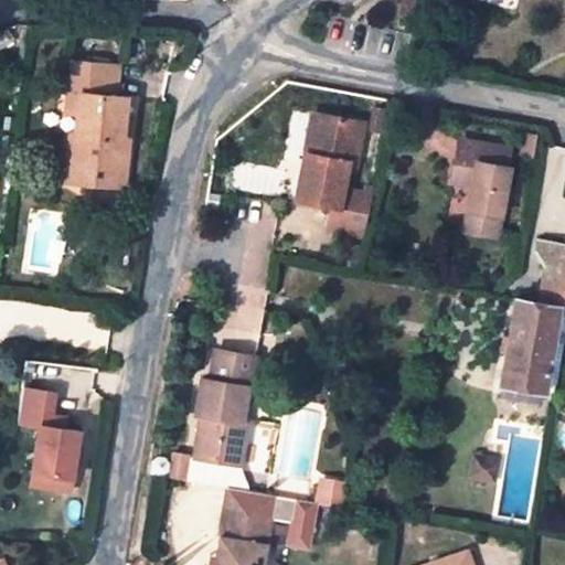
[(406,0),(404,14),(430,20),(434,0),(406,0)]
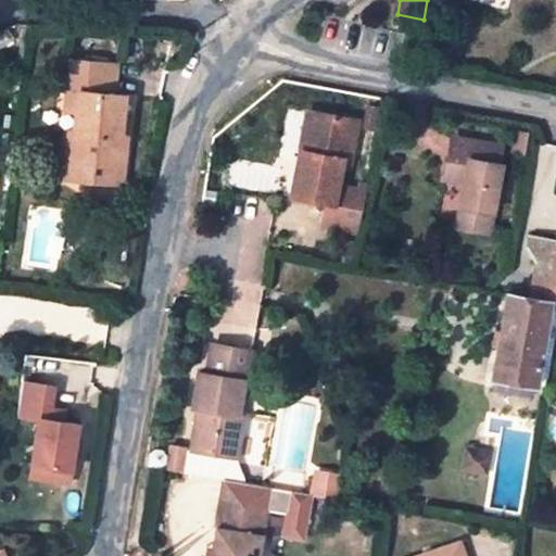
[(87,54),(89,35),(72,34),(71,52),(87,54)]
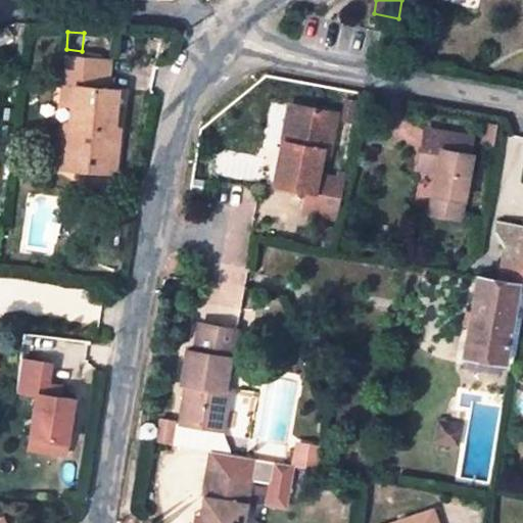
[(110,52),(112,36),(99,35),(97,50),(110,52)]
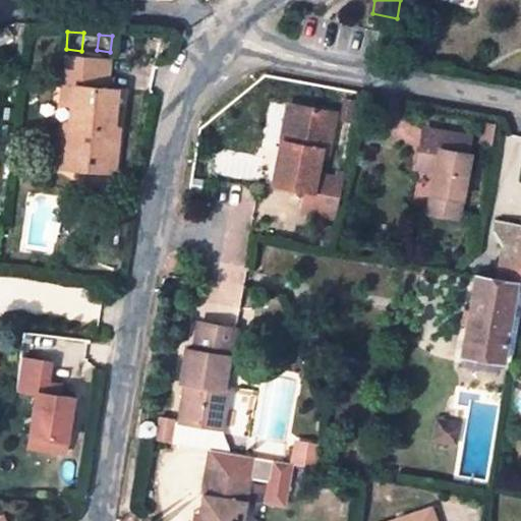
[(109,90),(110,62),(66,57),(61,106),(71,108),(68,125),(65,125),(63,145),(71,146),(69,168),(87,170),(87,165),(93,166),(93,171),(116,173),(120,130),(116,130),(118,112),(120,91),(109,90)]
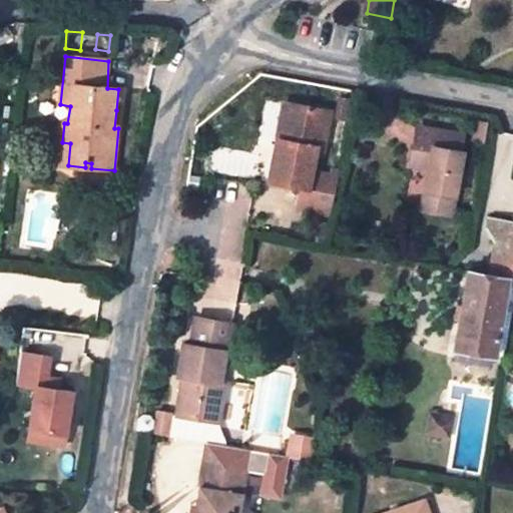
[(338,96),(333,119),(346,122),(350,99),(338,96)]
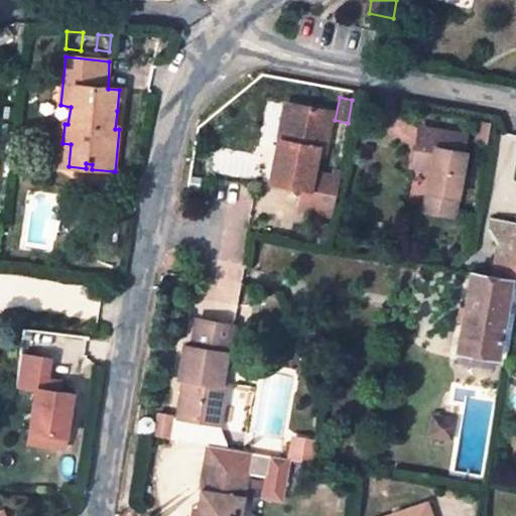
[(285,104),(278,137),(285,139),(292,105),(285,104)]
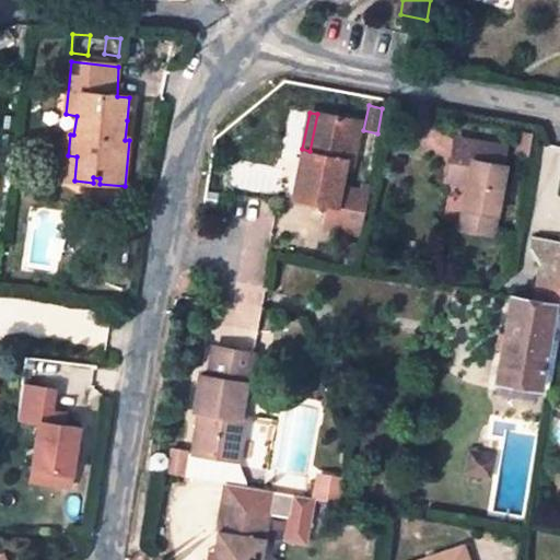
[(302,149),(292,197),(316,201),(329,203),(337,205),(341,188),(346,162),(352,163),(361,123),(317,114),(310,151),(302,149)]
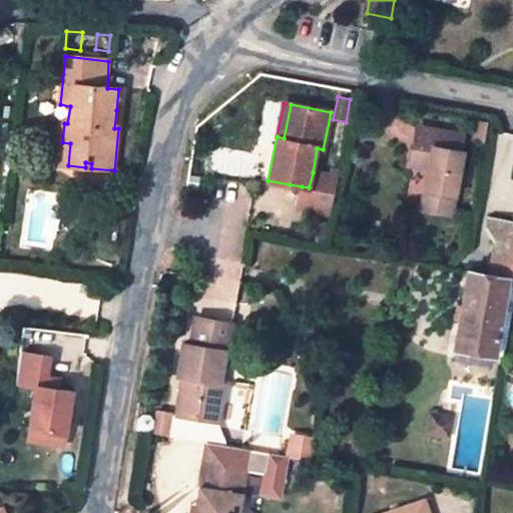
[(417,126),(413,146),(421,148),(425,127),(417,126)]
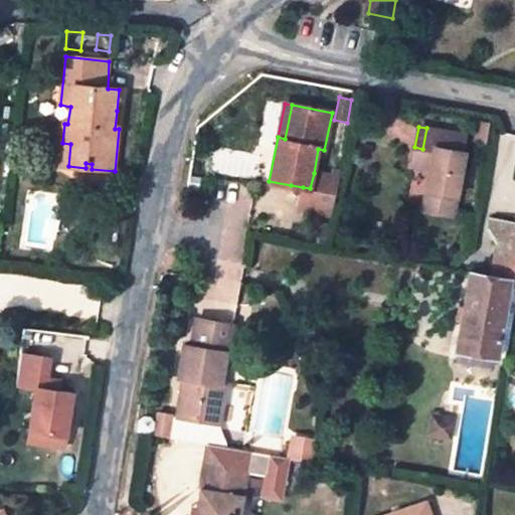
[(430,170),(425,196),(433,197),(431,211),(453,215),(464,153),(461,152),(464,135),(426,128),(422,149),(414,147),(411,165),(430,170)]
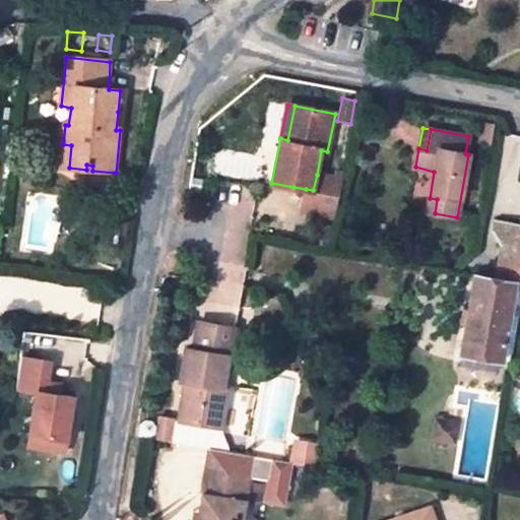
[(71,145),(63,144),(61,167),(69,168),(71,145)]
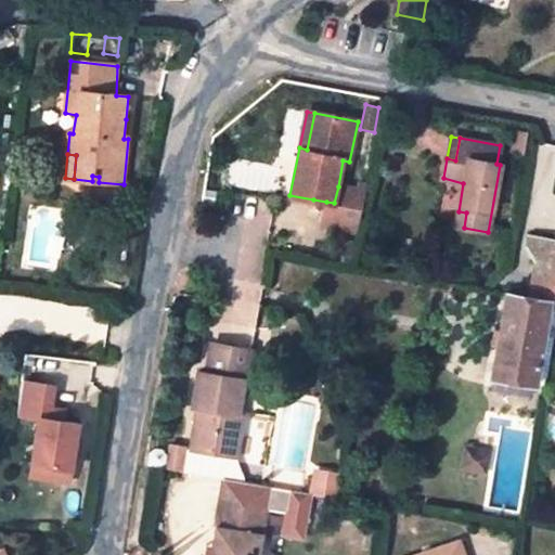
[(358,191),(338,186),(334,203),(326,202),(322,224),(358,231),(365,185),(359,183),(358,191)]
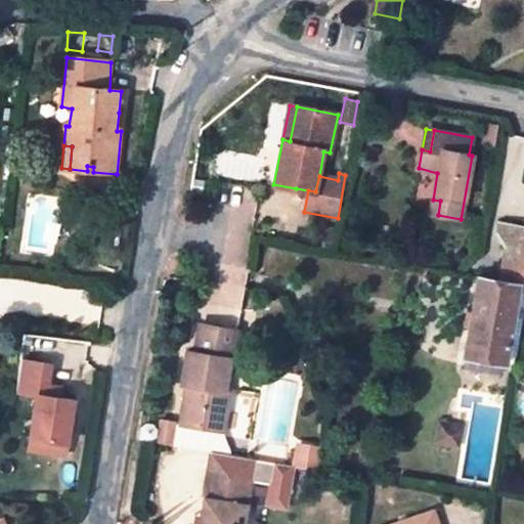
[(433,200),(430,214),(438,215),(440,201),(433,200)]
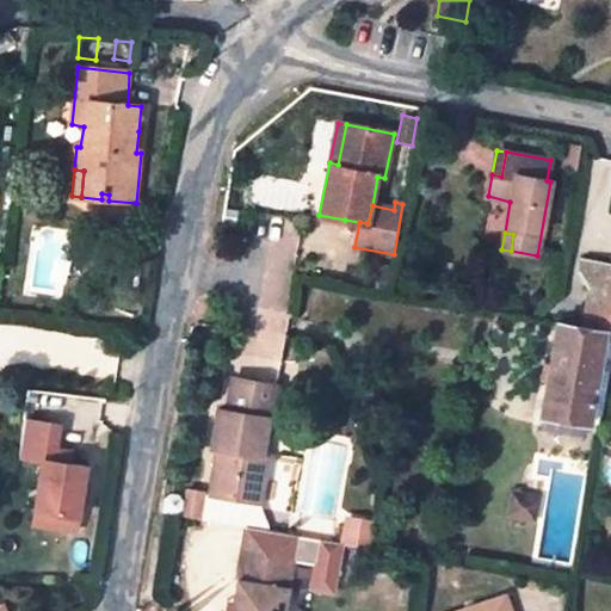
[(610,333),(610,265),(582,261),(580,273),(591,289),(582,329),(557,326),(542,414),(591,423),(606,332),(610,333)]
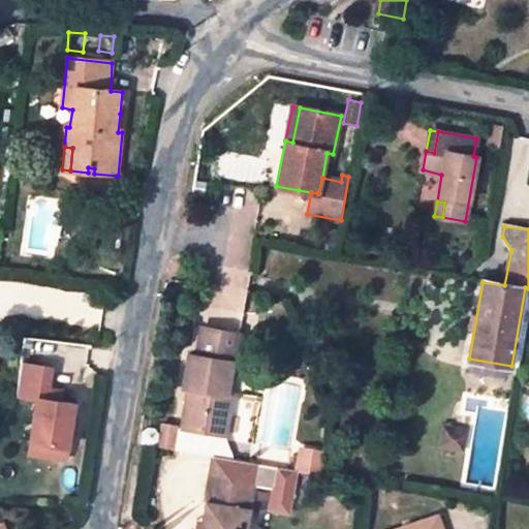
[(528,306),(528,288),(525,287),(511,366),(520,367),(528,306)]
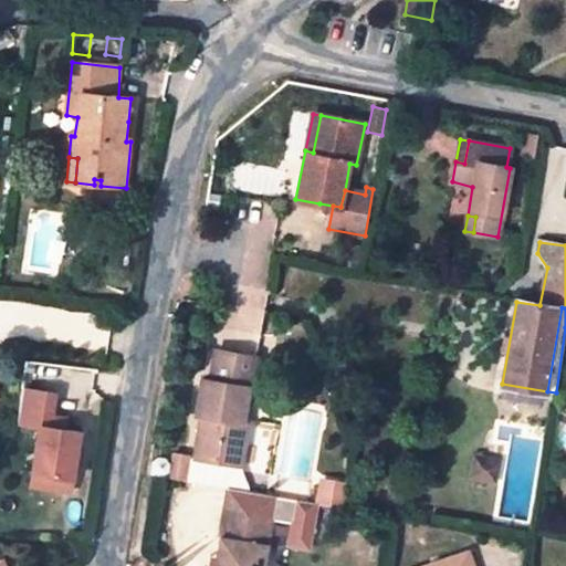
[(195,460),(234,467),(241,422),(247,384),(251,385),(255,356),(215,350),(210,379),(202,379),(197,416),(201,417),(195,460)]
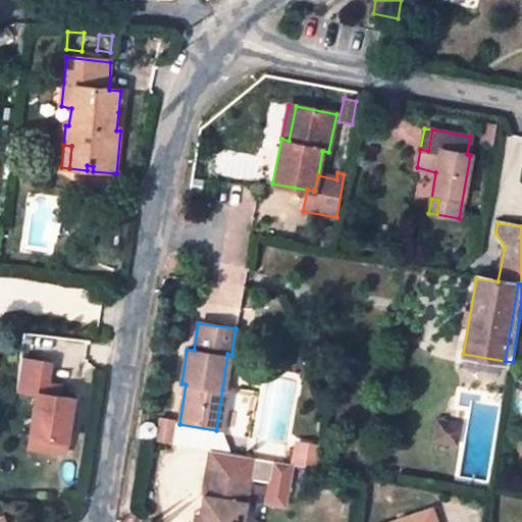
[(50,363),(20,358),(15,390),(36,394),(30,437),(65,442),(72,399),(58,397),(60,385),(47,383),(50,363)]
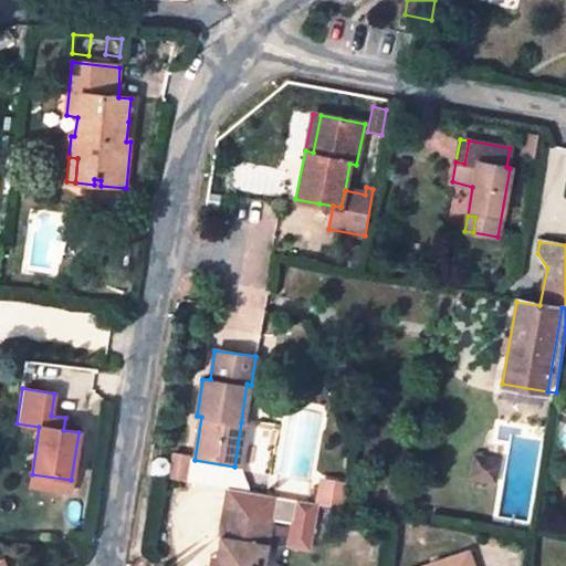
[(248,425),(241,422),(234,467),(240,468),(248,425)]
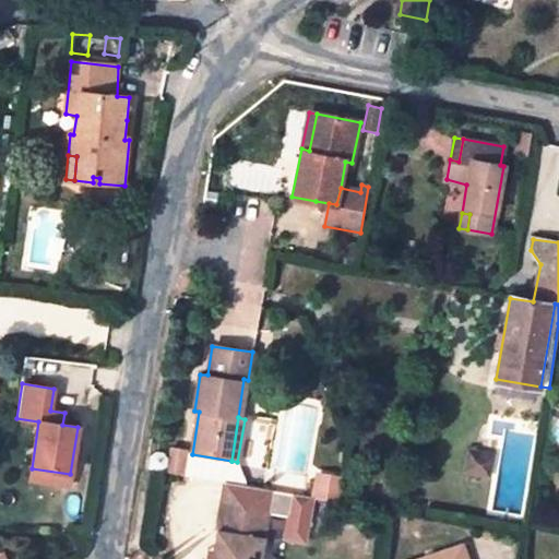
[(171,450),(167,474),(183,476),(187,453),(171,450)]
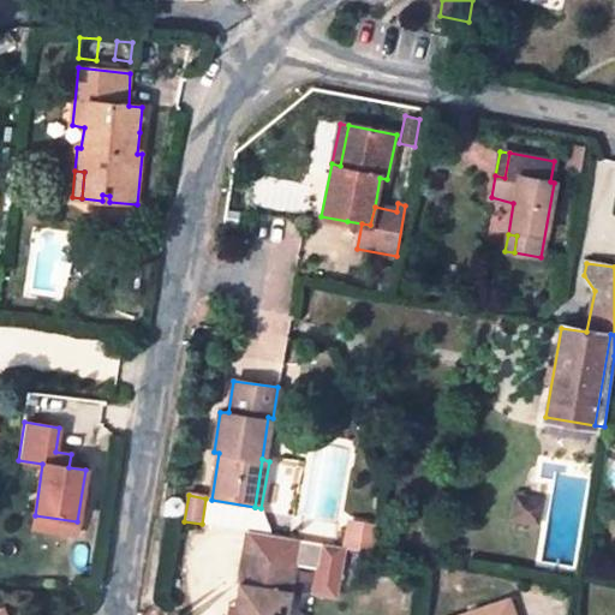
[(517,496),(512,518),(538,523),(542,501),(517,496)]
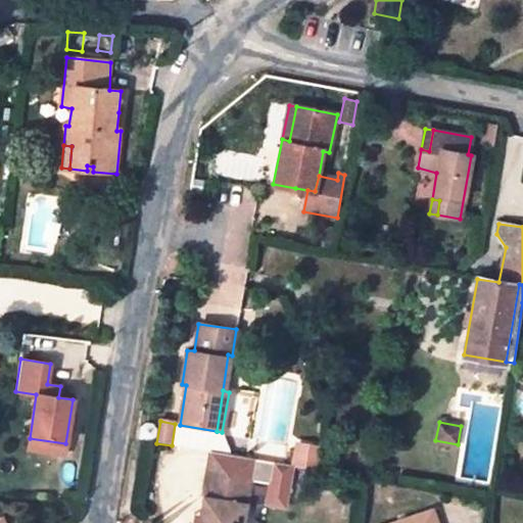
[(138,424),(135,439),(151,442),(153,426),(138,424)]
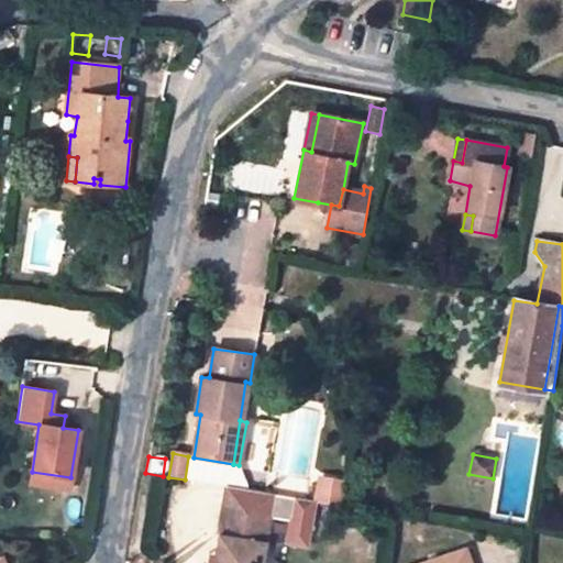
[(194,457),(190,481),(228,487),(249,490),(239,465),(233,464),(194,457)]
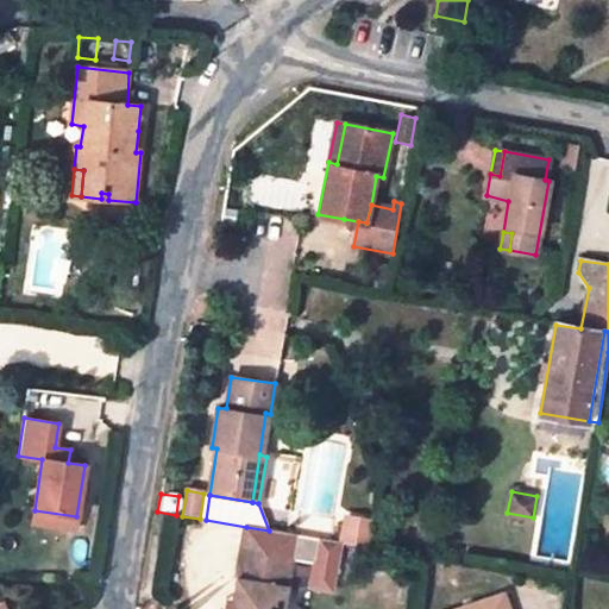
[(76,516),(35,510),(32,522),(75,529),(76,516)]
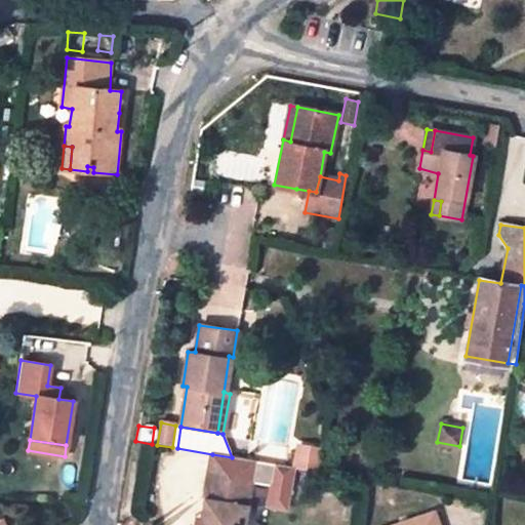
[(297,449),(294,468),(317,472),(320,453),(297,449)]
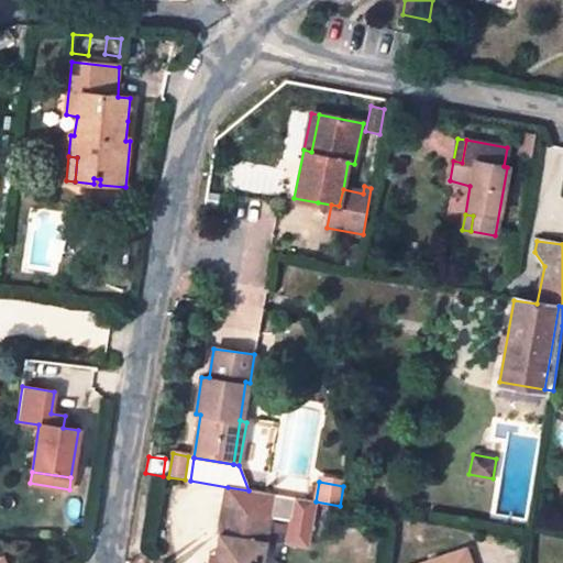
[(261,562),(269,518),(274,495),(249,490),(228,487),(216,553),(213,562),(261,562)]
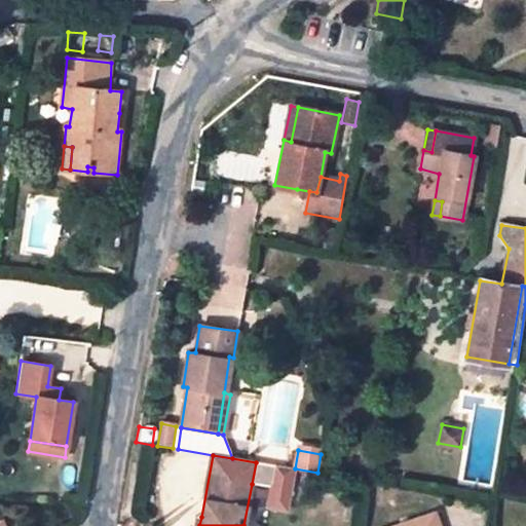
[(275,465),(256,462),(252,484),(272,487),(275,465)]
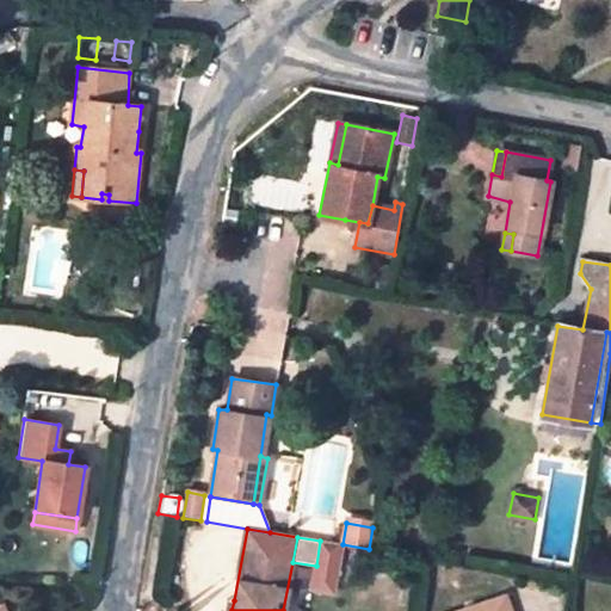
[(316,566),(312,588),(333,592),(343,544),(320,541),(316,566)]
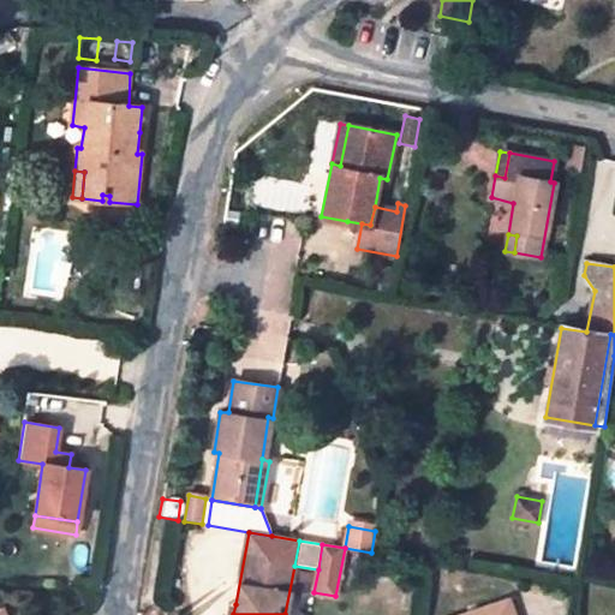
[(512,614),(507,599),(461,614),(512,614)]
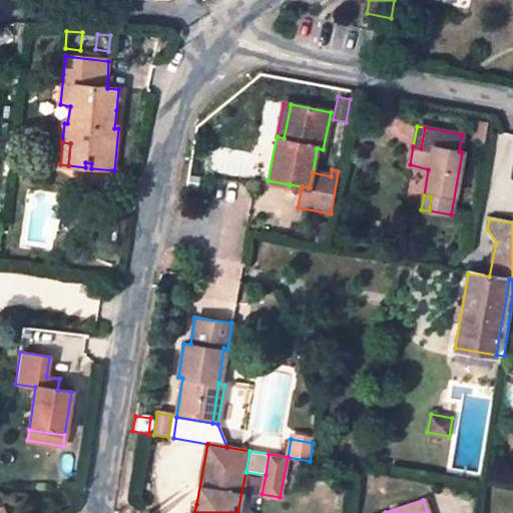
[(194,512),(196,504),(191,504),(188,512),(194,512)]
